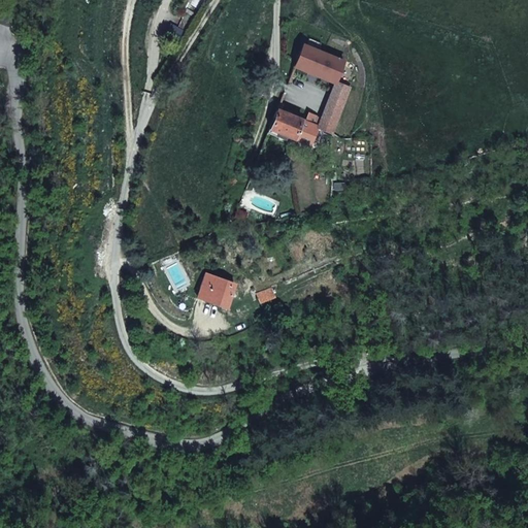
[(303,44),(294,67),(335,84),(344,61),(303,44)]
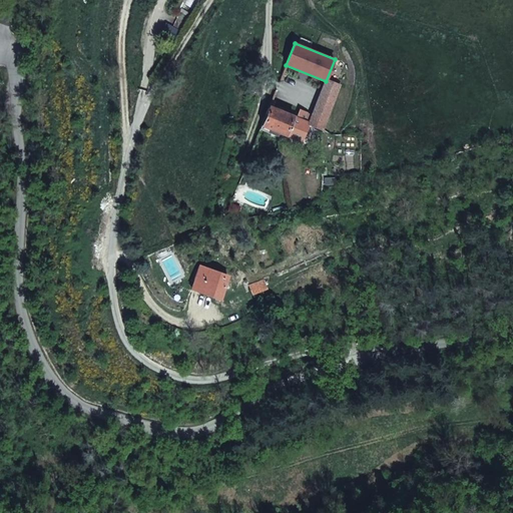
[(326,81),(322,90),(337,96),(340,87),(326,81)]
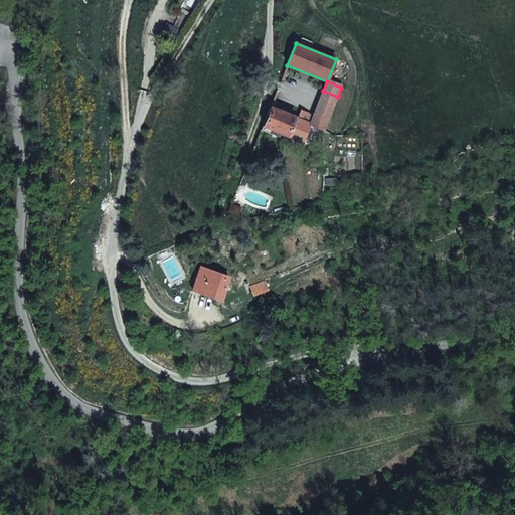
[(323,91),(315,112),(329,118),(338,97),(323,91)]
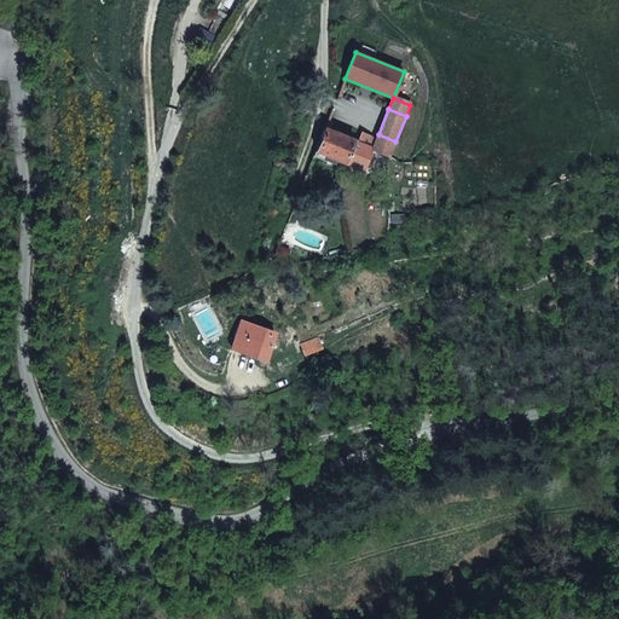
[(324,128),(314,151),(364,172),(372,148),(324,128)]
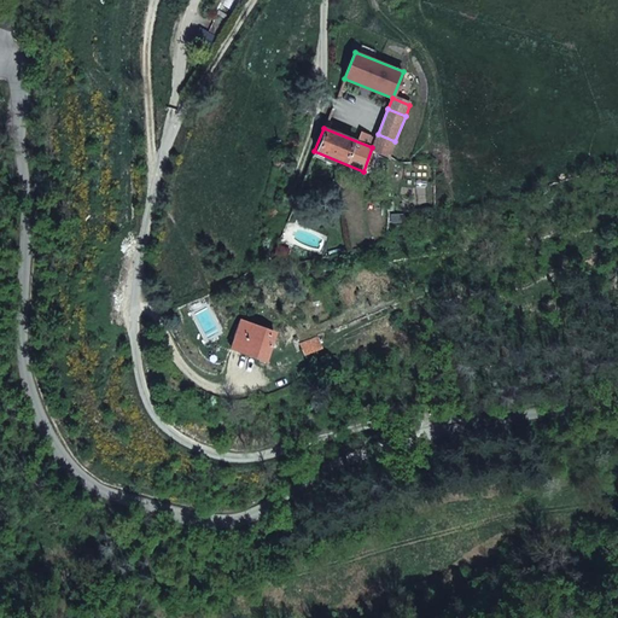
[(378,134),(372,147),(390,155),(395,141),(378,134)]
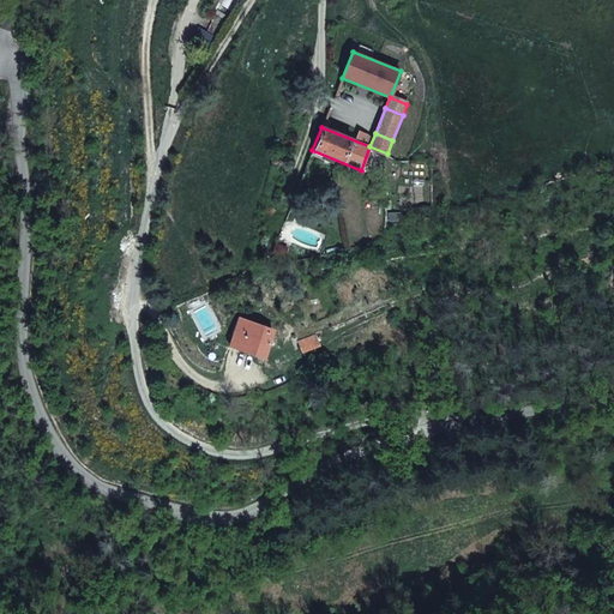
[(275,242),(271,253),(283,258),(287,247),(275,242)]
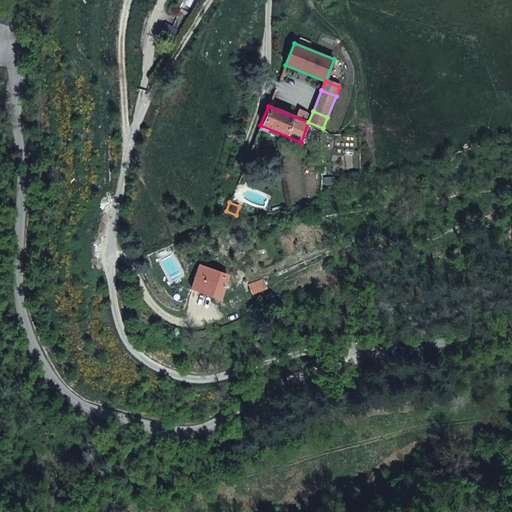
[(200,292),(201,289),(220,296),(227,276),(199,265),(191,288),(200,292)]
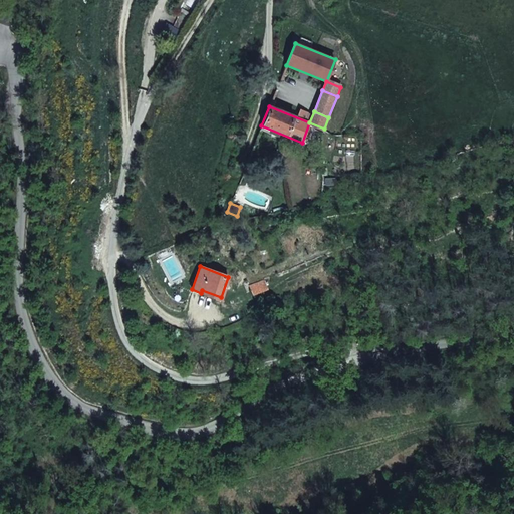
[(248,285),(252,293),(267,288),(264,279),(248,285)]
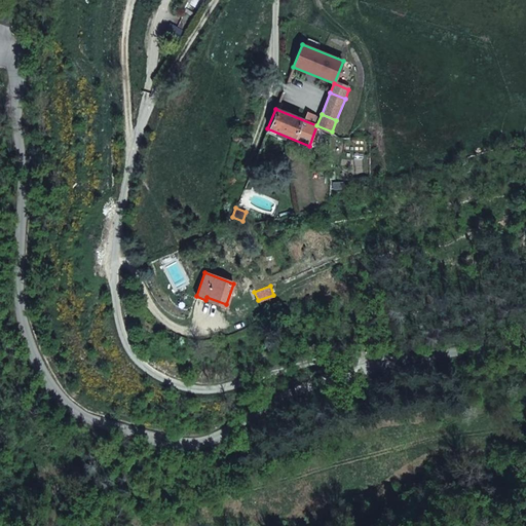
[(207,297),(205,300),(225,306),(226,304),(207,297)]
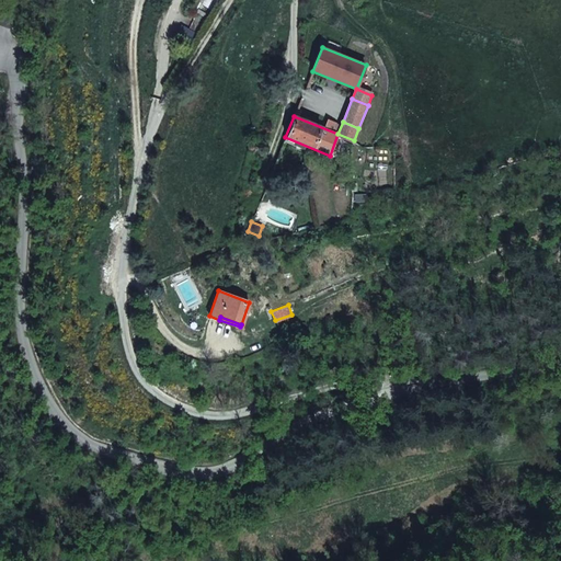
All buildings are outlined.
